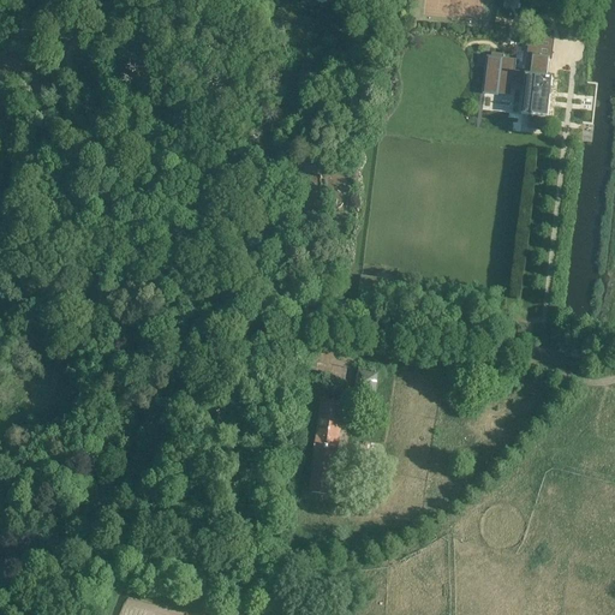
[(503,95),(503,96),(512,97),(513,87),(525,88),(521,114),(531,115),(531,117),(547,119),(551,79),(545,79),(548,59),(556,60),(559,41),(529,37),(526,57),(532,58),(531,73),(514,72),(515,61),(489,58),(485,94),(503,95)]
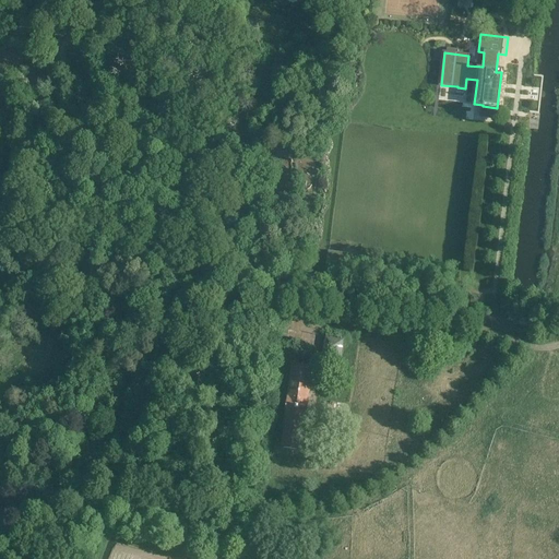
[(371,52),(367,72),(373,74),(379,54),(371,52)]
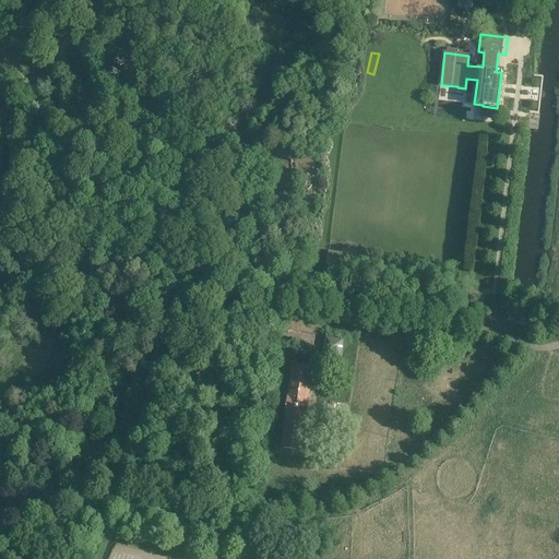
[(298,330),(297,341),(309,342),(310,331),(298,330)]
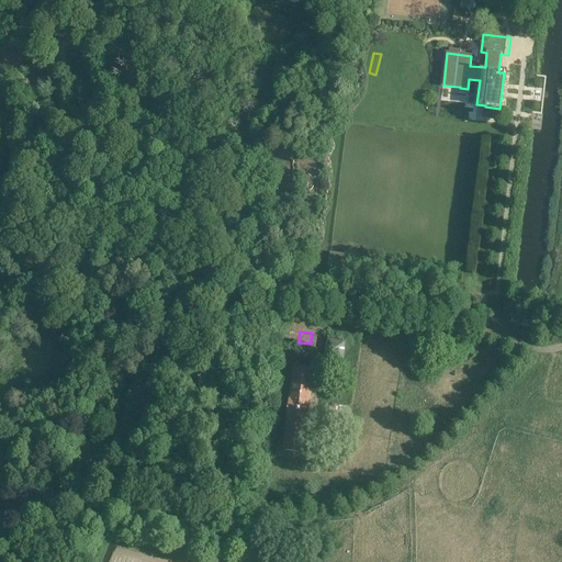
[(323,358),(343,361),(346,341),(326,339),(323,358)]
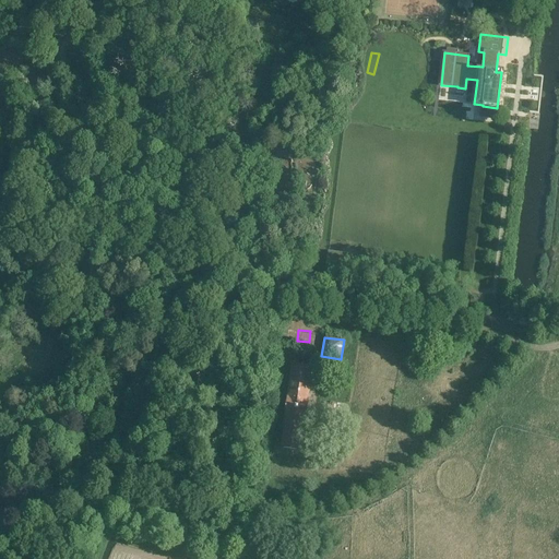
[(307,402),(306,402),(310,369),(294,367),(289,399),(288,400),(286,416),(287,416),(283,448),(299,450),(304,418),(305,418),(307,402)]
